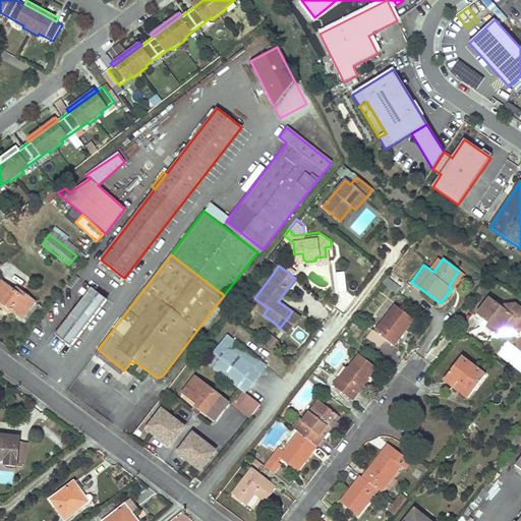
[(399,288),(392,283),(386,278),(382,282),(395,292),(399,288)]
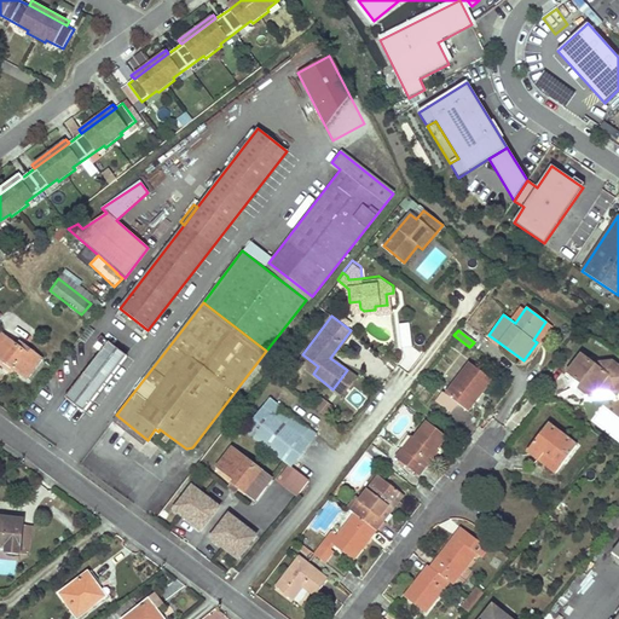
[(40,359),(23,346),(21,348),(0,334),(0,358),(25,379),(40,359)]
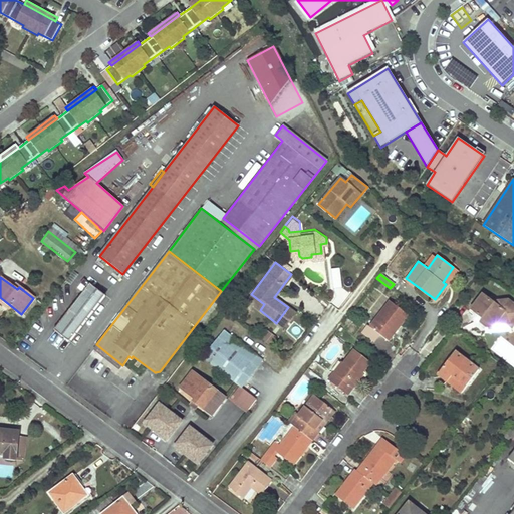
[(85,289),(54,330),(69,341),(104,295),(83,279),(79,284),(85,289)]
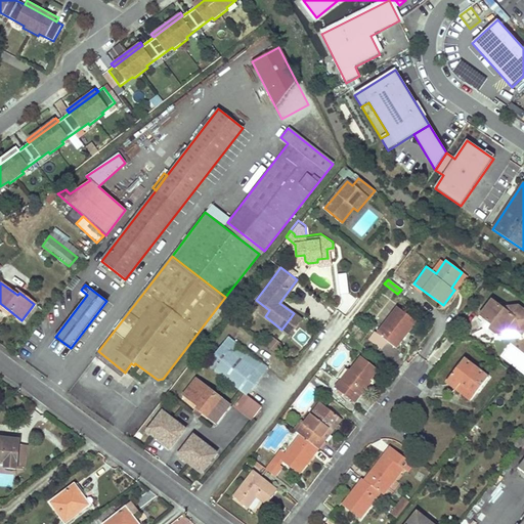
[(492,324),(489,329),(495,334),(503,333),(507,328),(513,328),(521,334),(523,330),(523,309),(518,304),(503,307),(492,299),(480,315),(492,324)]
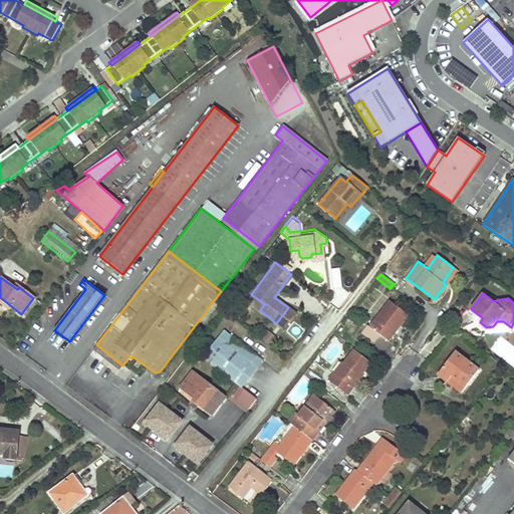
[(260,310),(264,304),(251,294),(247,300),(260,310)]
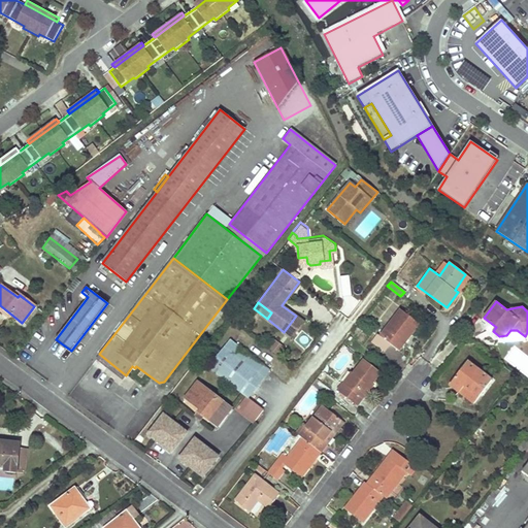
[(404,343),(402,341),(408,333),(410,334),(419,324),(399,308),(380,335),(399,350),(404,343)]
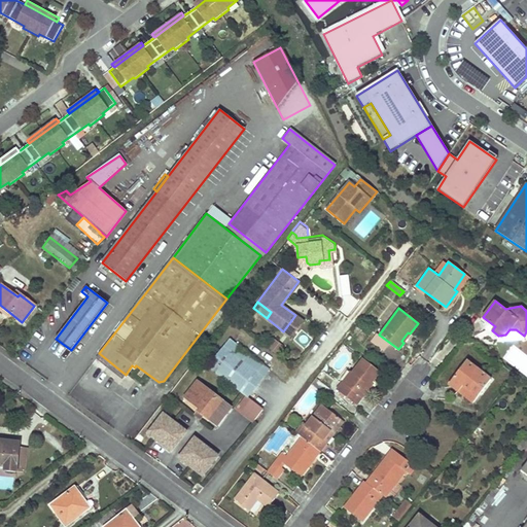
[(295,315),(283,331),(289,336),(302,320),(295,315)]
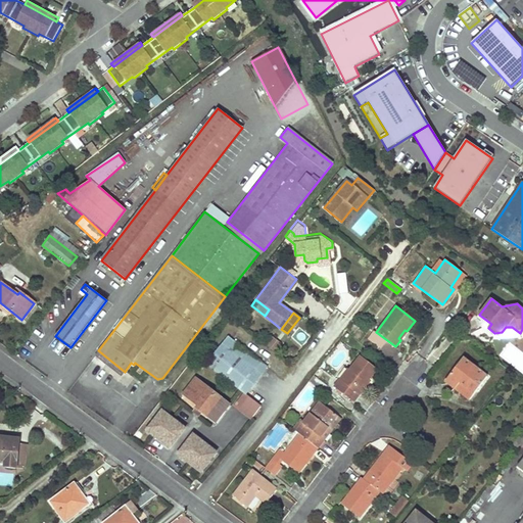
[(227,337),(206,364),(245,393),(260,374),(255,370),(259,363),(227,337)]
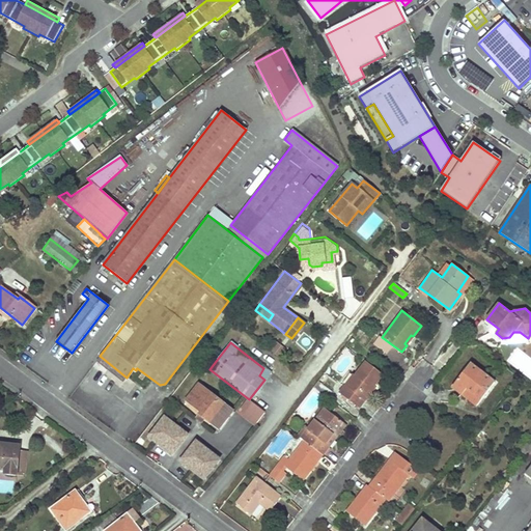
[(270,352),(279,358),(285,348),(276,342),(270,352)]
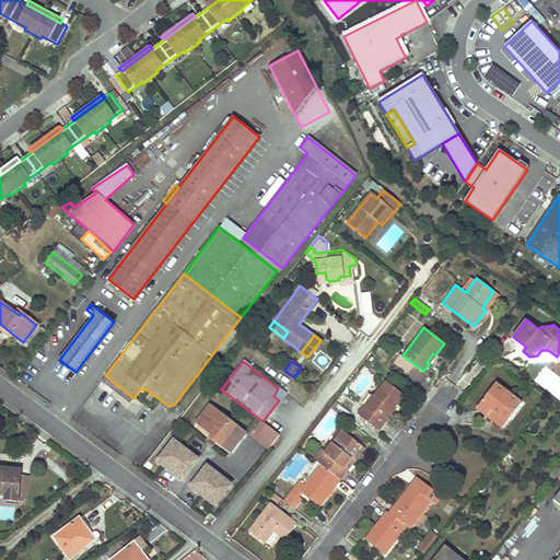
[(393,411),(391,409),(403,394),(385,381),(374,396),(372,395),(358,413),(378,430),(393,411)]
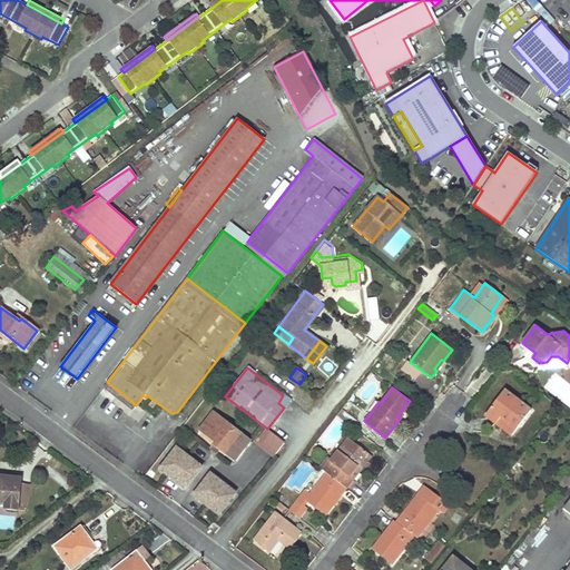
[(504,391),(485,415),(511,434),(530,411),(504,391)]
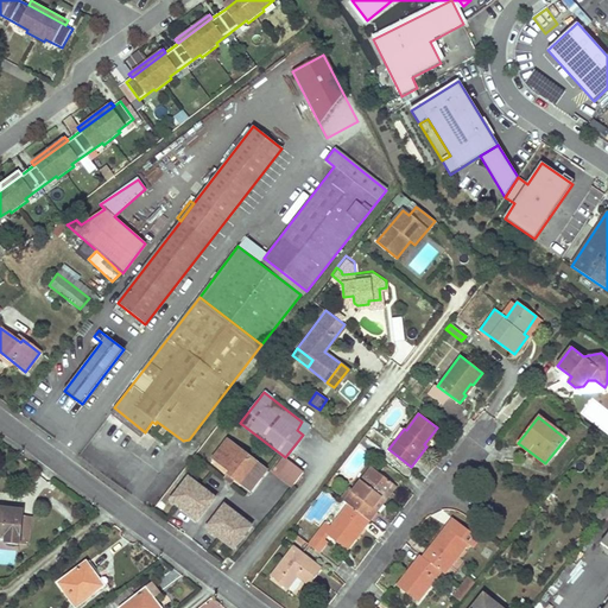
[(581,426),(580,429),(577,431),(587,438),(590,434),(581,426)]
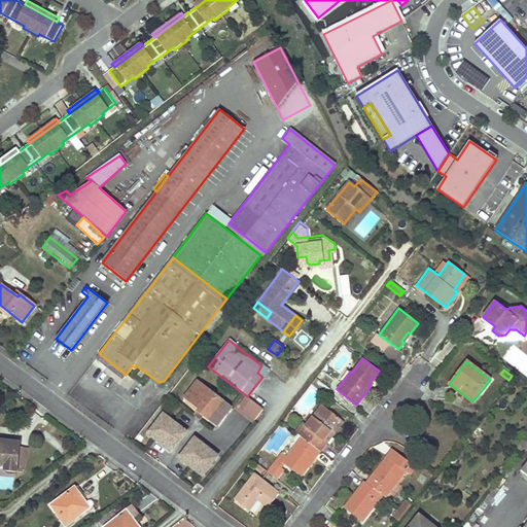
[(221,402),(206,391),(207,390),(197,382),(185,398),(200,409),(198,412),(215,424),(229,407),(221,401),(221,402)]
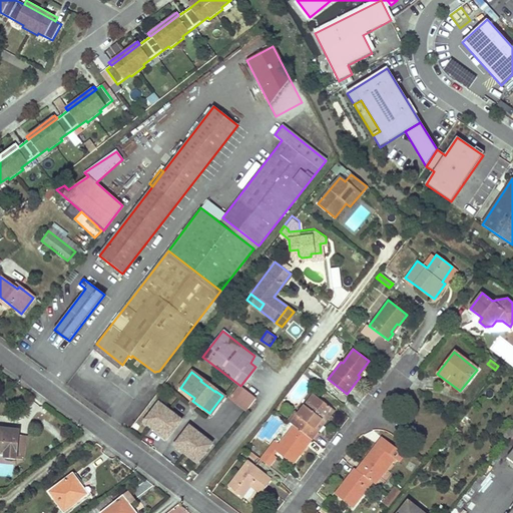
[(240,386),(231,399),(243,408),(253,396),(240,386)]
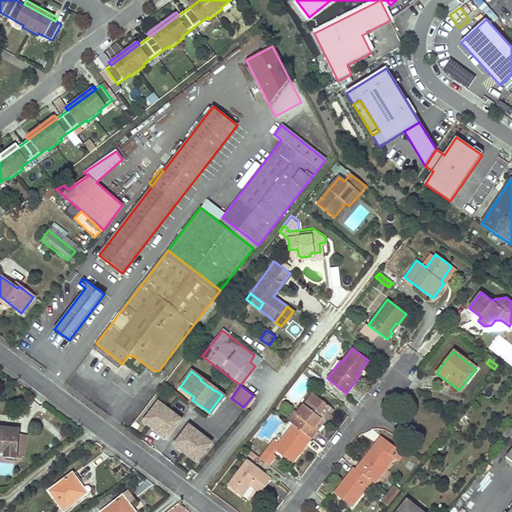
[(292,424),(311,438),(317,430),(314,427),(329,406),(312,394),(296,415),(298,416),(292,424)]
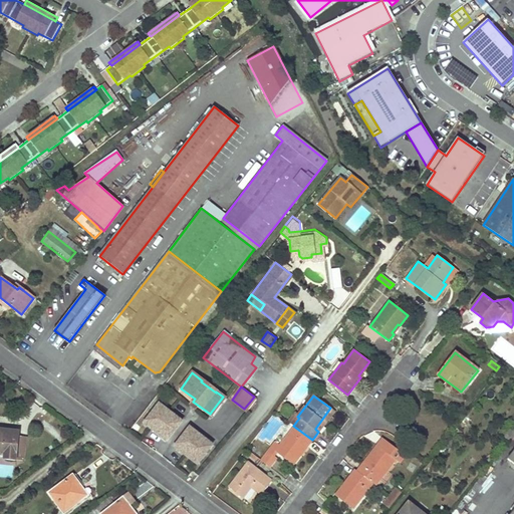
[(181,420),(159,403),(144,423),(166,440),(181,420)]
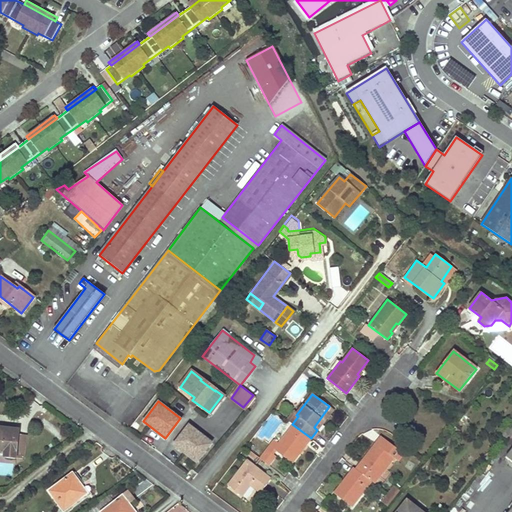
[(282,403),(280,401),(274,410),(275,411),(282,403)]
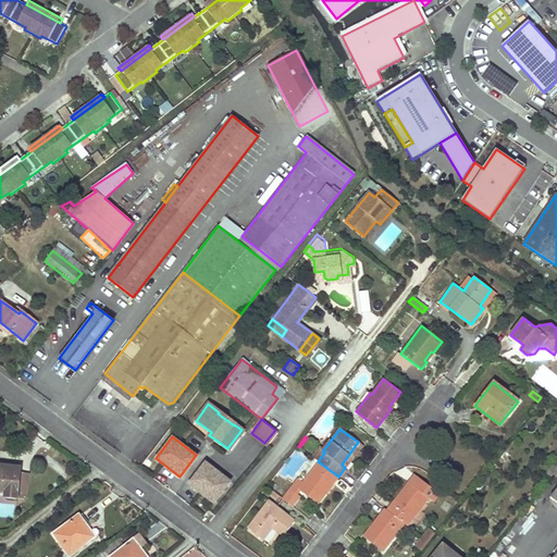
[(318,461),(313,458),(299,475),(304,480),(318,461)]
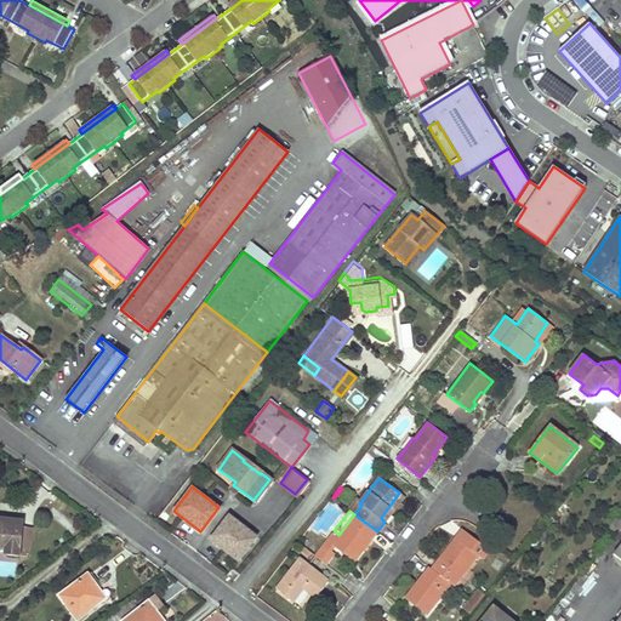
[(256,536),(228,514),(210,539),(238,559),(256,536)]
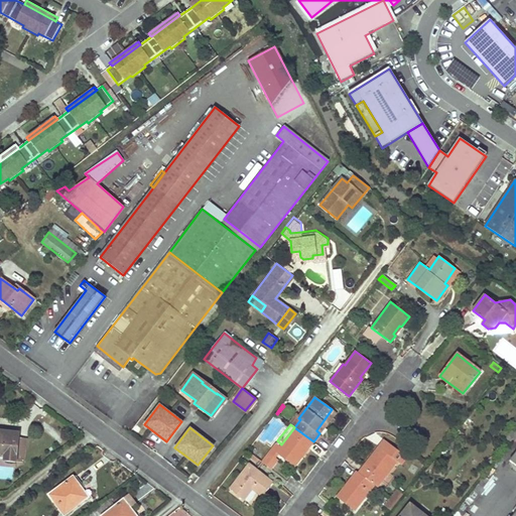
[(278,460),(275,458),(278,454),(293,466),(301,456),(300,455),(306,446),(308,448),(313,441),(294,427),(281,444),(277,440),(261,462),(270,470),(278,460)]
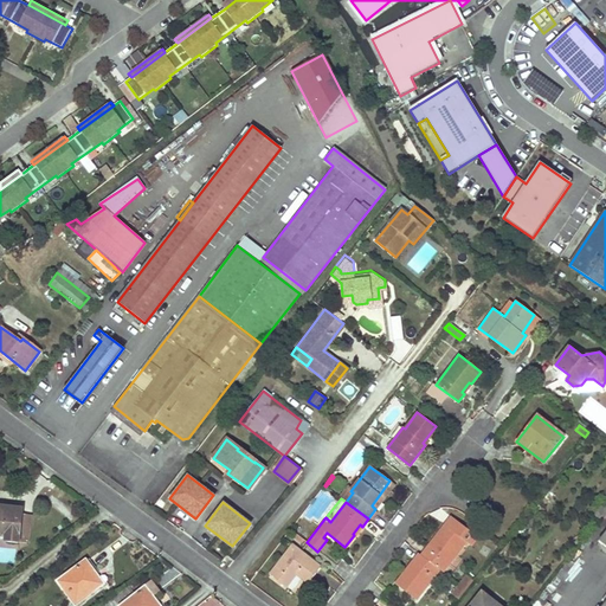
[(0,534),(6,536),(6,540),(18,542),(23,514),(23,509),(0,505),(0,508),(0,534)]
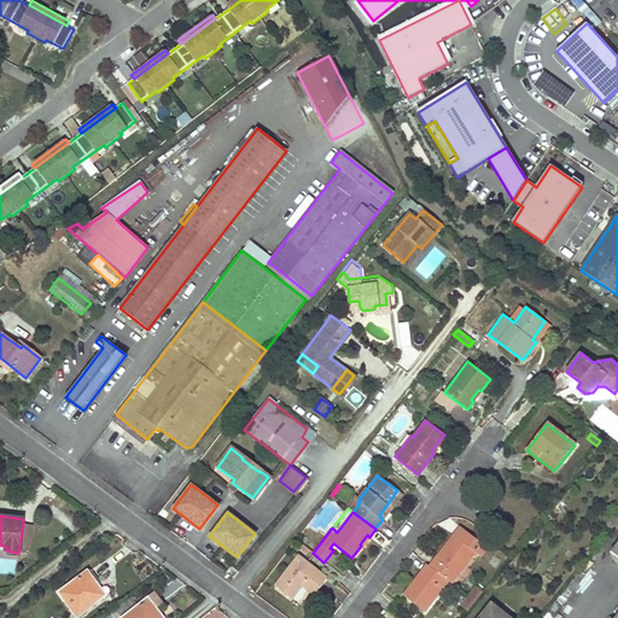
[(23,524),(18,553),(28,554),(31,525),(23,524)]
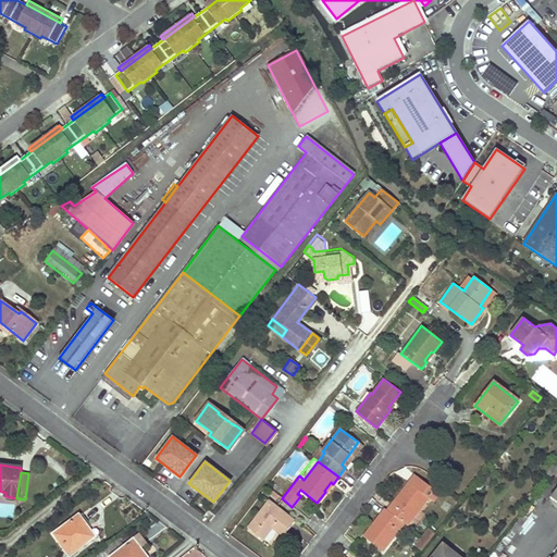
[(385,510),(404,523),(406,525),(428,497),(433,502),(440,494),(413,474),(399,494),(400,495),(394,504),(392,502),(385,510)]
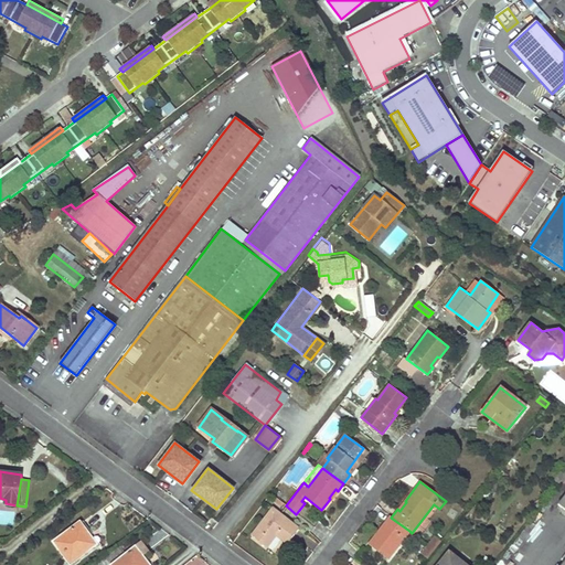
[(266,547),(276,534),(287,543),(298,529),(273,509),(252,536),(266,547)]
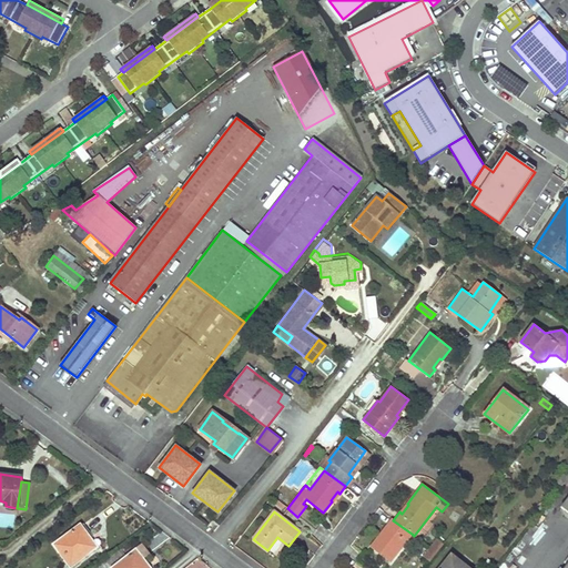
[(392,518),(385,526),(387,528),(381,537),(378,535),(369,547),(389,561),(412,534),(393,520),(392,518)]
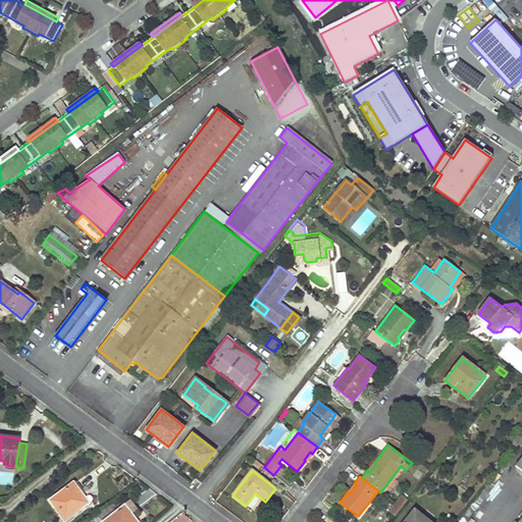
[(51,501),(66,521),(89,503),(73,483),(51,501)]
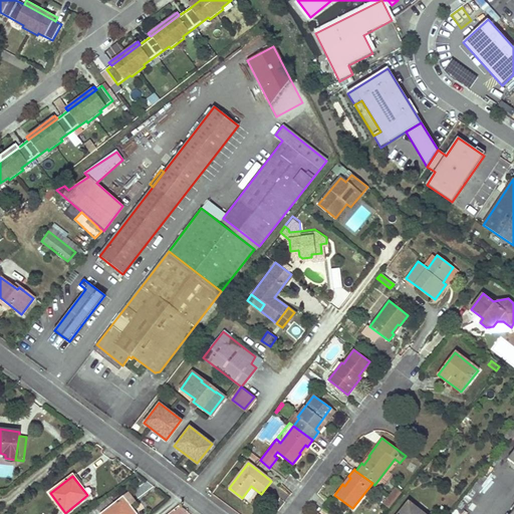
[(400,493),(395,489),(390,496),(395,500),(400,493)]
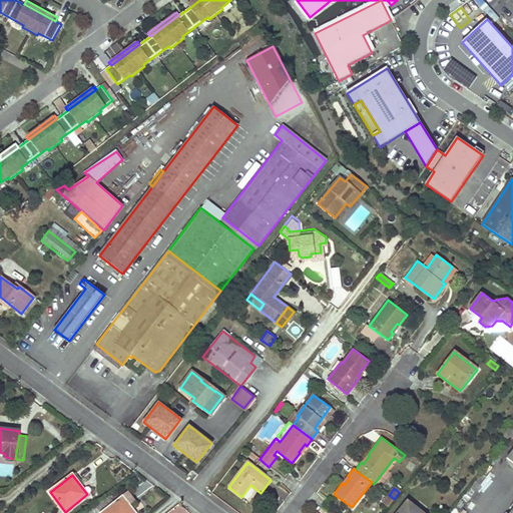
[(134,500),(127,492),(122,496),(129,504),(134,500)]
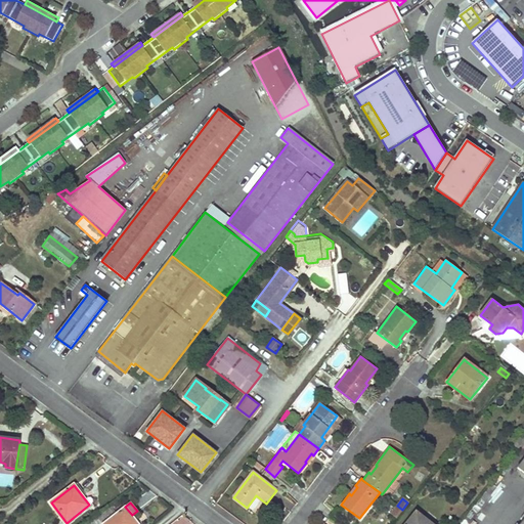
[(391,513),(396,517),(402,510),(397,506),(391,513)]
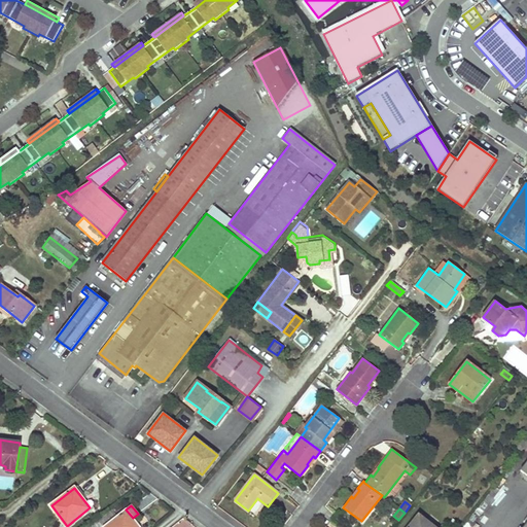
[(135,526),(130,520),(133,518),(126,510),(103,526),(135,526)]
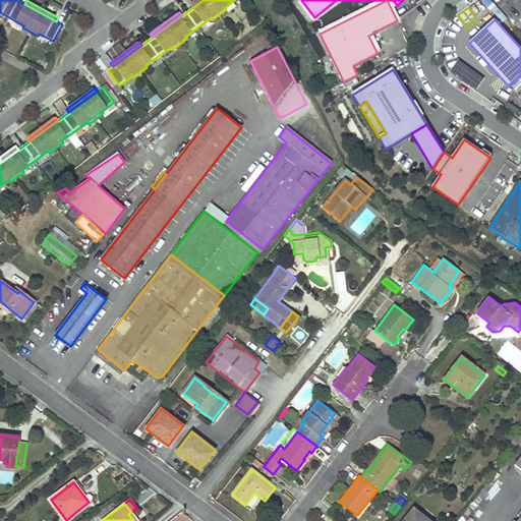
[(428,520),(413,509),(403,520),(428,520)]
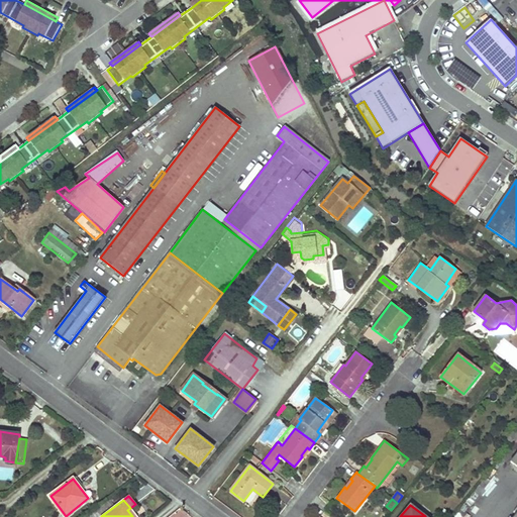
[(96,516),(104,511),(100,506),(85,516),(96,516)]
